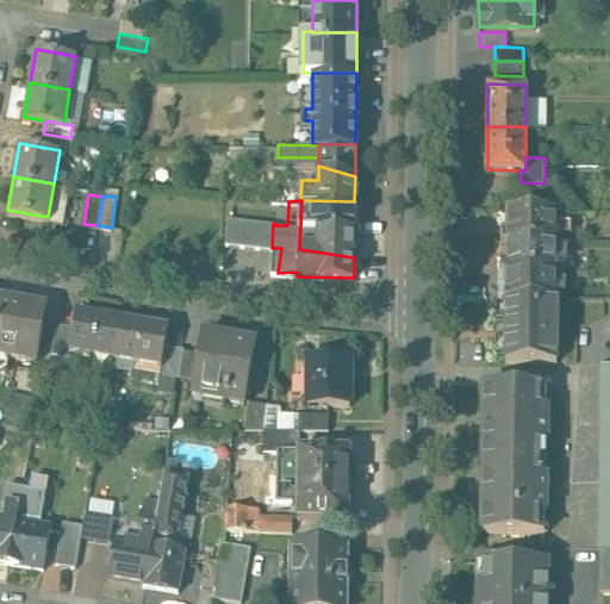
[(354,201),(302,200),(300,226),(354,228),(354,201)]
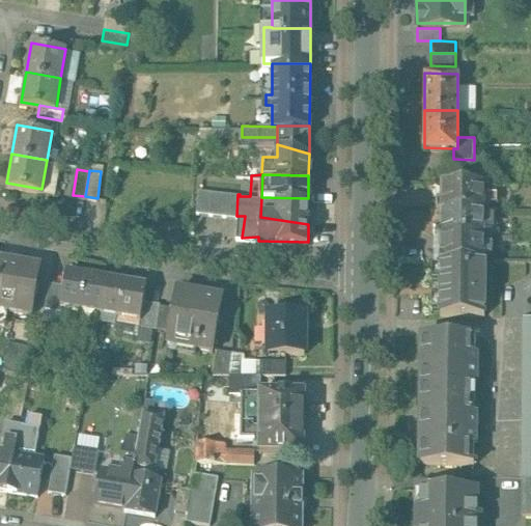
[(251,181),(241,180),(240,194),(239,196),(250,196),(251,181)]
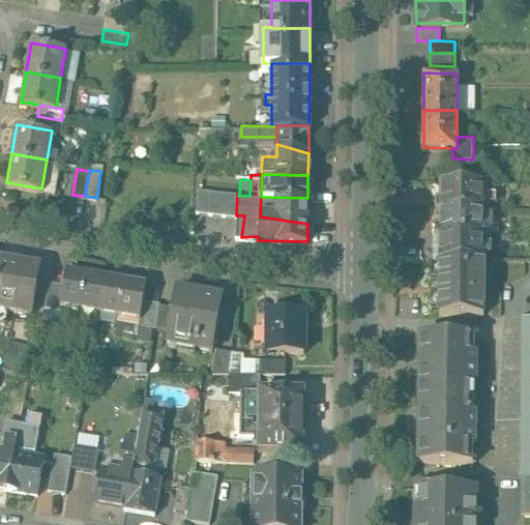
[(482,181),(441,180),(440,206),(482,207),(482,181)]
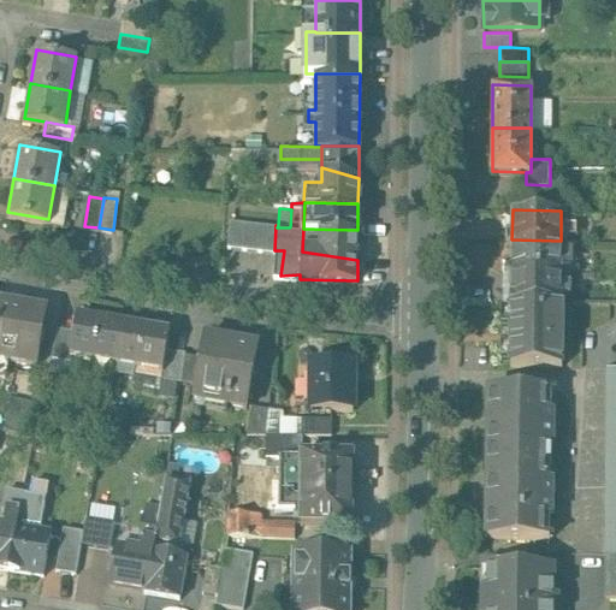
[(276,225),(229,219),(227,244),(274,250),(276,225)]
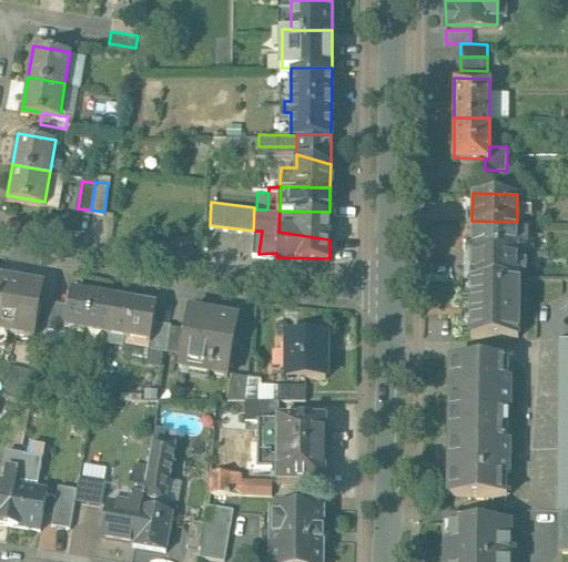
[(330,212),(280,211),(279,232),(330,239),(330,212)]
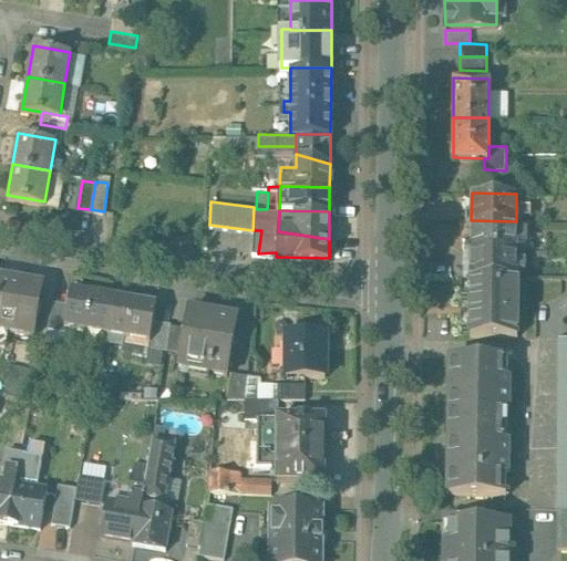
[(516,221),(471,220),(471,248),(515,248),(516,241),(524,241),(525,228),(516,228),(516,221)]
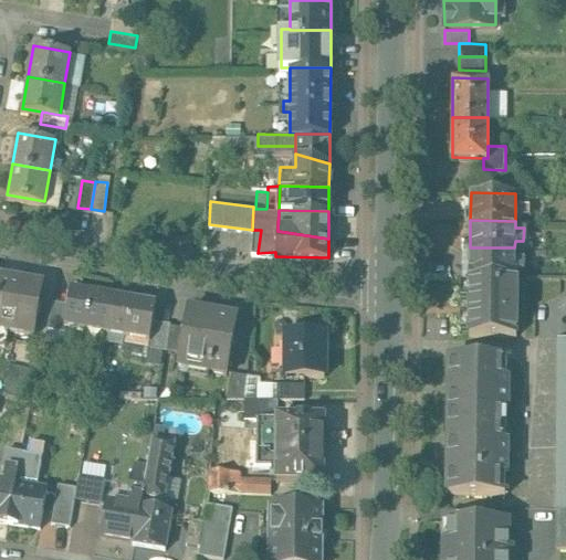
[(514,247),(470,247),(470,276),(514,276),(514,275),(514,268),(523,268),(523,257),(514,257),(514,247)]
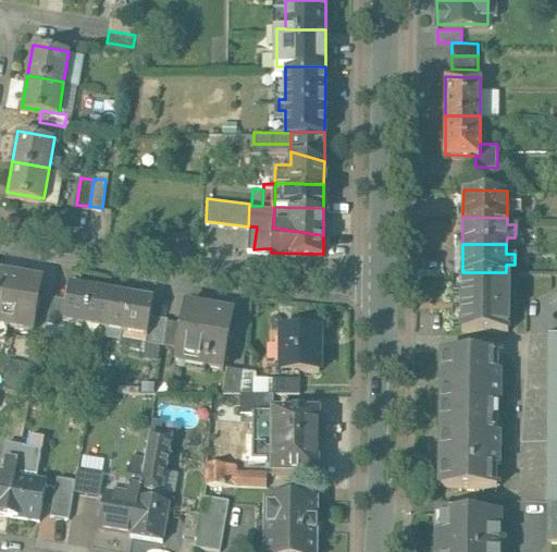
[(42,277),(2,269),(0,278),(0,321),(34,328),(42,277)]
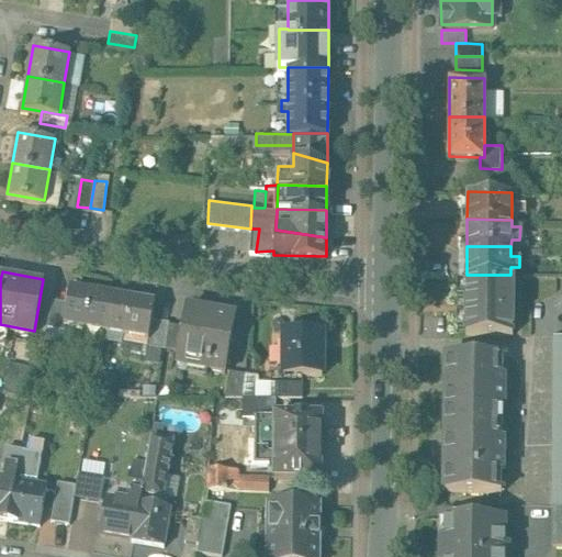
[(510,275),(467,275),(465,331),(513,332),(513,274),(510,274),(510,275)]
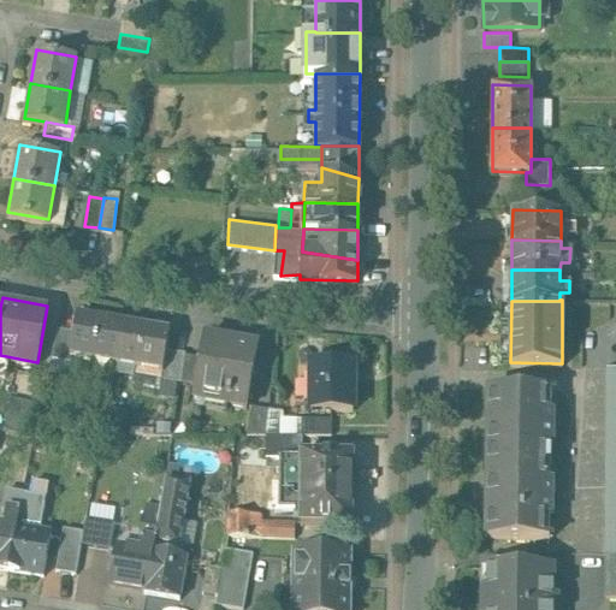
[(122,318),(77,311),(73,332),(70,351),(71,353),(114,360),(122,318)]
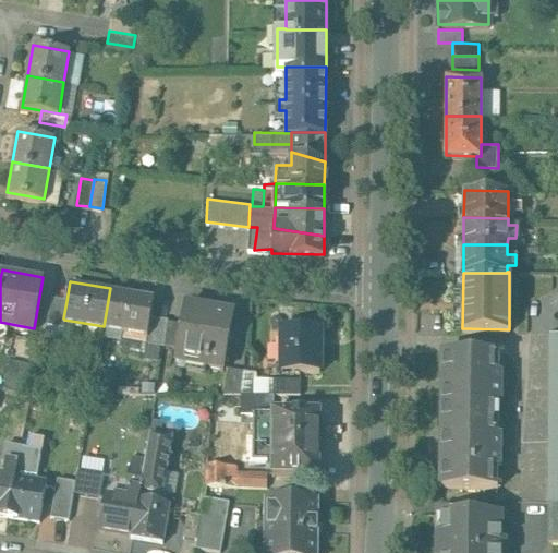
[(155,297),(110,288),(104,326),(124,329),(148,334),(152,315),(155,297)]
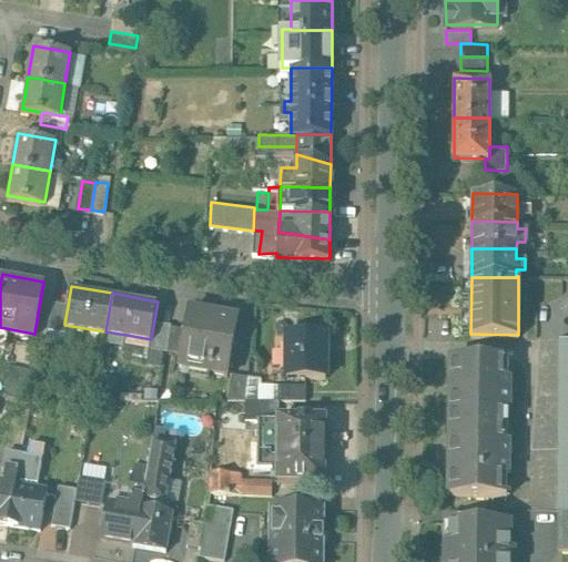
[(68,306),(52,303),(47,327),(48,327),(64,330),(66,325),(64,324),(68,306)]
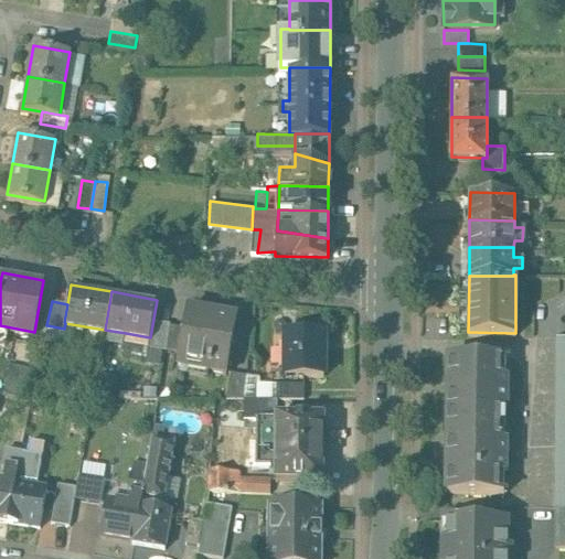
[(236,313),(188,304),(184,324),(180,348),(178,362),(226,371),(236,313)]
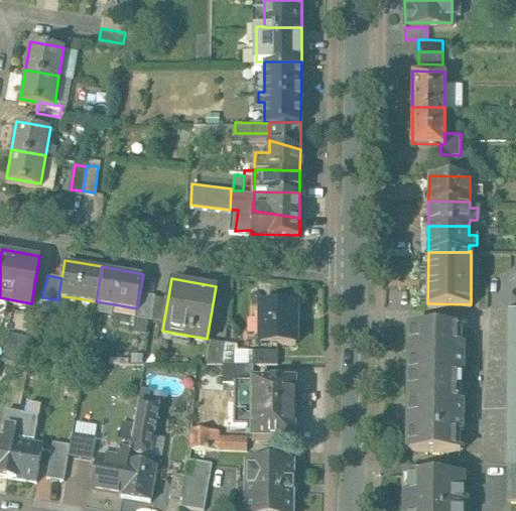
[(137,308),(115,304),(113,318),(133,322),(132,329),(145,332),(147,315),(151,316),(155,294),(140,291),(137,308)]
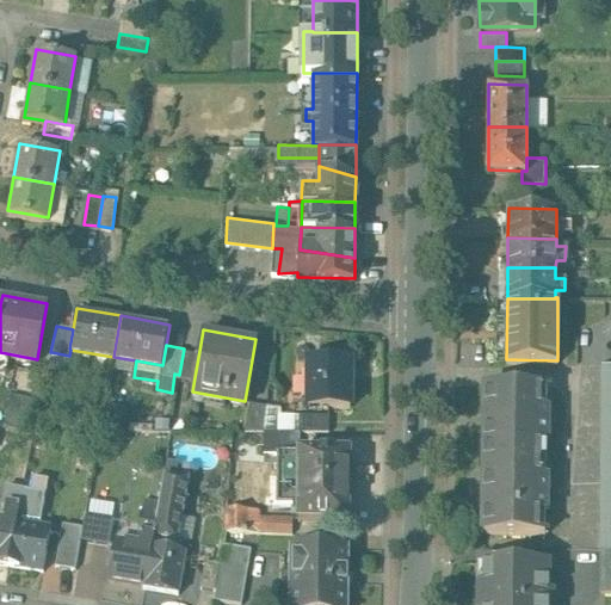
[(199,351),(184,349),(179,375),(195,377),(199,351)]
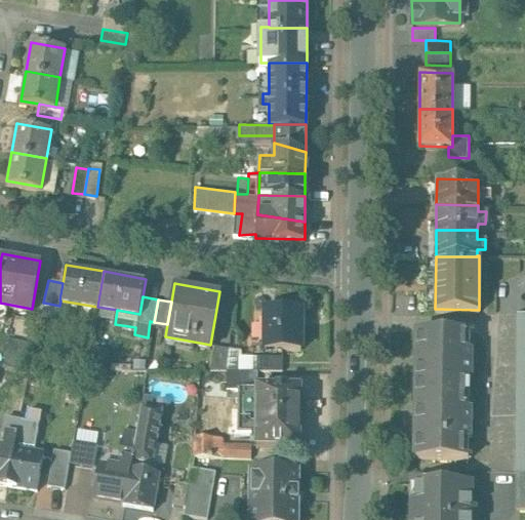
[(59,306),(44,303),(40,323),(56,325),(61,306),(59,306)]
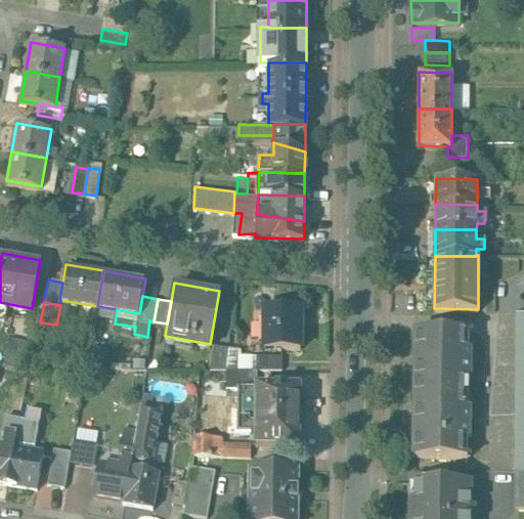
[(301,305),(265,305),(264,346),(300,346),(301,305)]
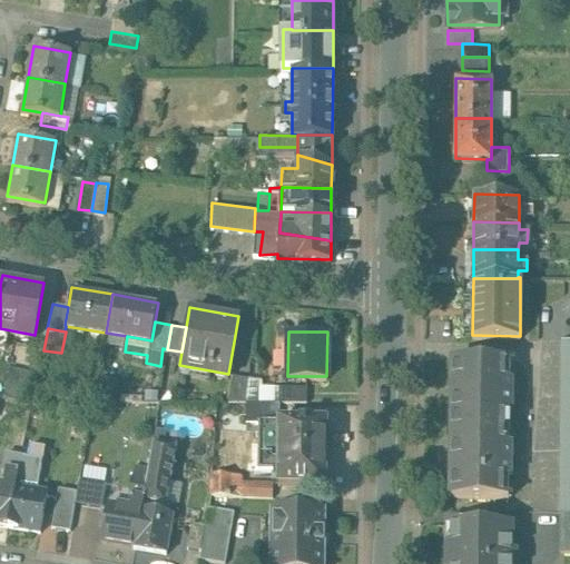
[(510,358),(453,357),(452,411),(510,411),(510,358)]
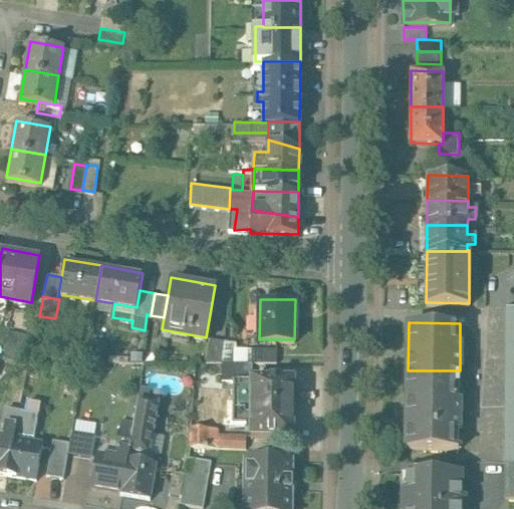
[(34,334),(8,328),(3,354),(29,361),(34,334)]
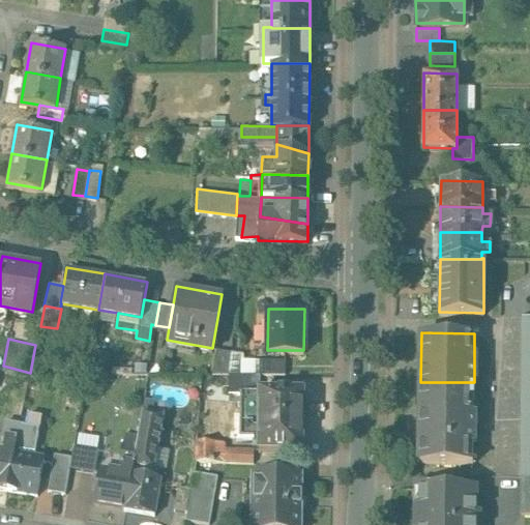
[(231,349),(216,347),(212,371),(229,372),(231,349)]
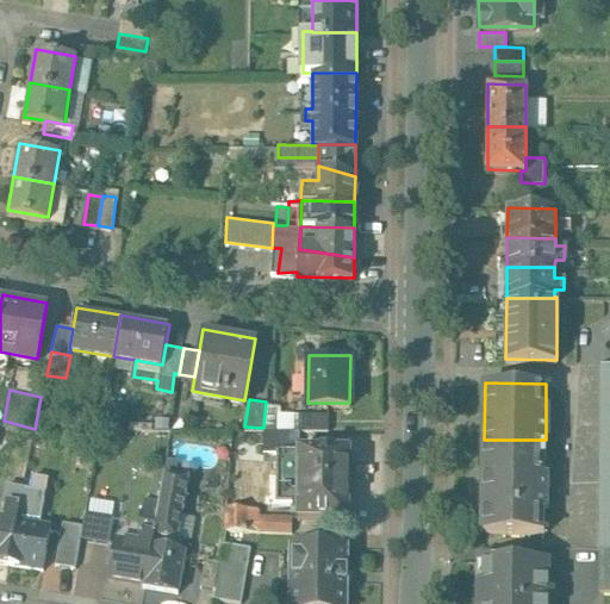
[(281,404),(266,402),(263,428),(290,428),(291,411),(281,411),(281,404)]
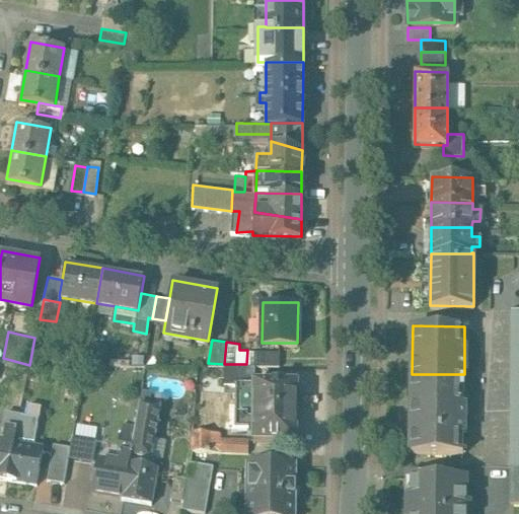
[(280,350),(247,350),(246,364),(254,364),(279,364),(280,350)]
